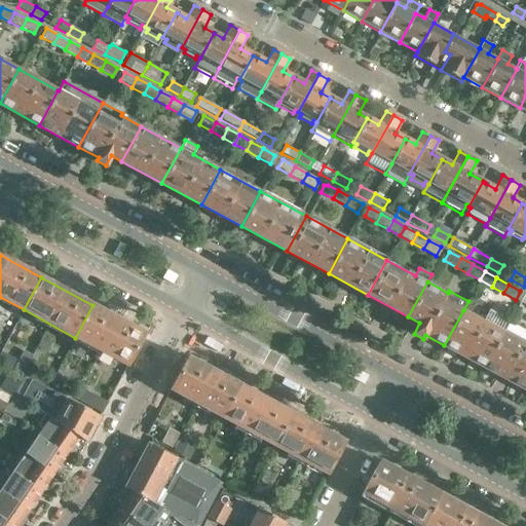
[(92,305),(75,338),(126,366),(144,334),(92,305)]
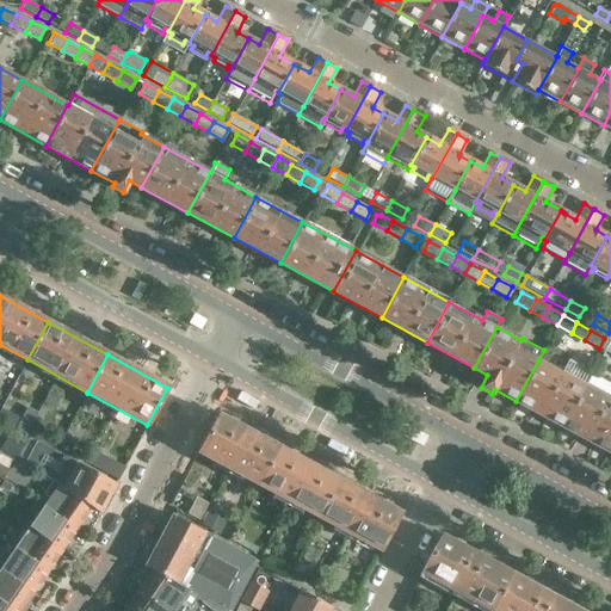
[(538,360),(516,401),(562,426),(585,386),(538,360)]
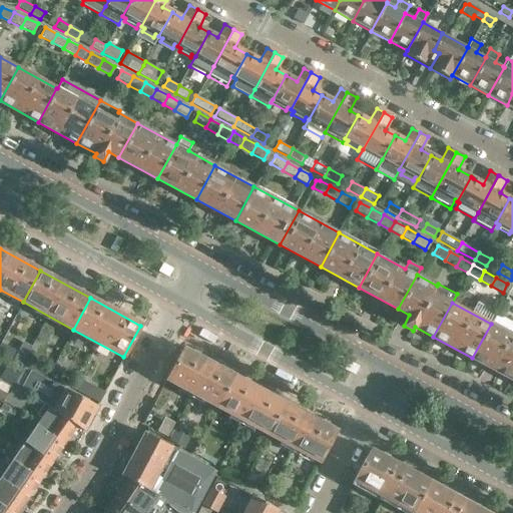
[(491,324),(472,358),(511,380),(512,375),(512,320),(497,312),(491,324)]
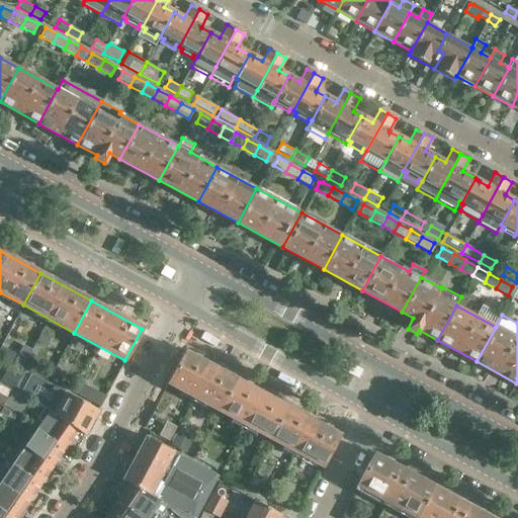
[(51,339),(40,333),(36,341),(47,347),(51,339)]
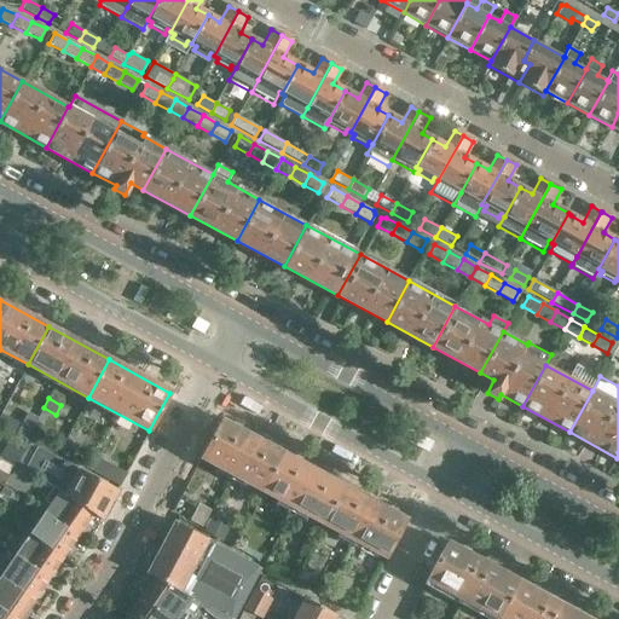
[(23,424),(1,414),(0,414),(0,427),(27,443),(39,422),(28,416),(23,424)]
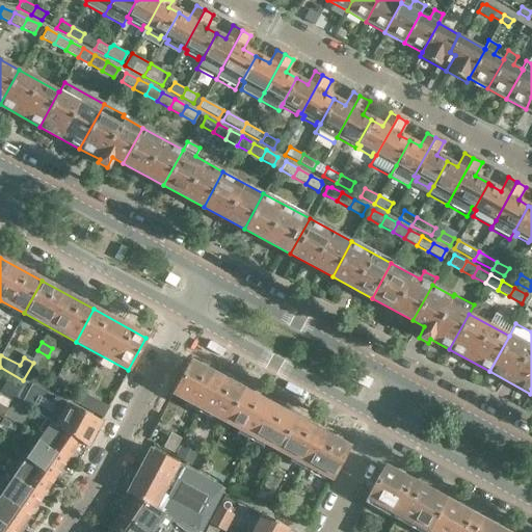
[(190,362),(173,395),(224,423),(242,390),(190,362)]
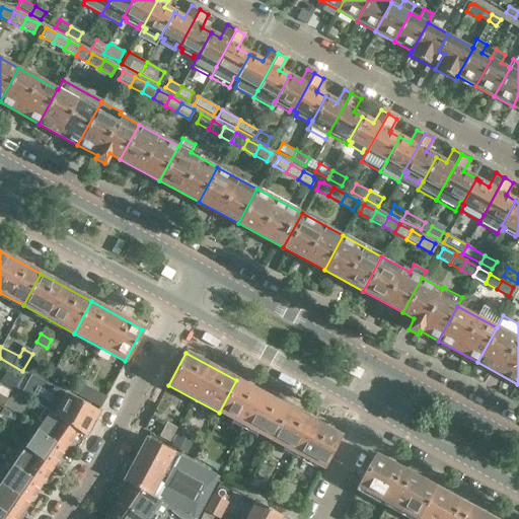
[(55,369),(50,379),(60,385),(66,374),(55,369)]
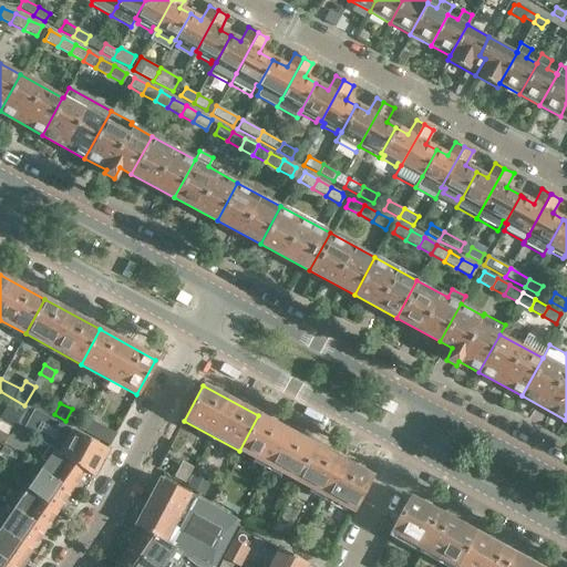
[(16,423),(54,450),(58,452),(84,472),(92,477),(106,450),(101,446),(101,445),(80,434),(74,431),(75,429),(71,426),(71,429),(24,405),(23,404),(19,411),(21,412),(20,413),(16,423)]
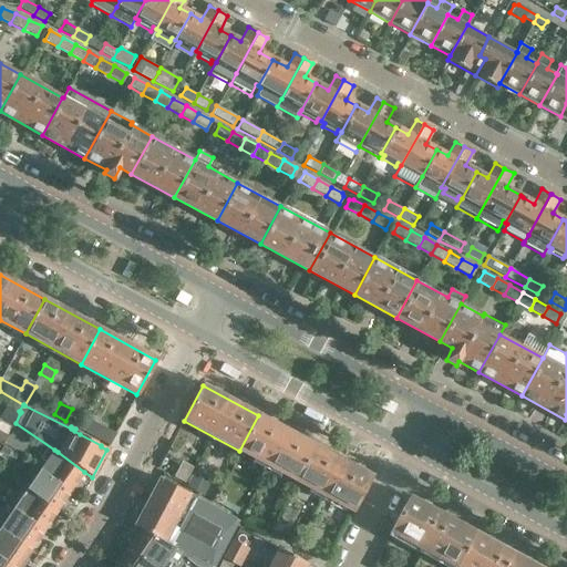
[(4,416),(16,423),(20,413),(10,408),(4,416)]
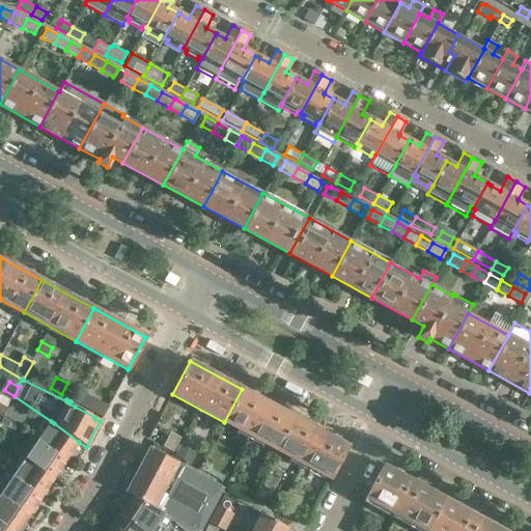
[(242,389),(224,422),(277,451),(295,418),(242,389)]
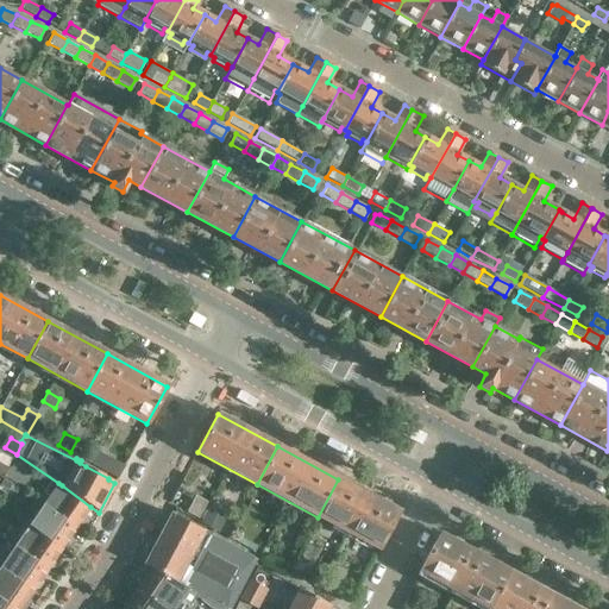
[(94,450),(86,466),(108,478),(108,479),(114,483),(124,466),(94,450)]
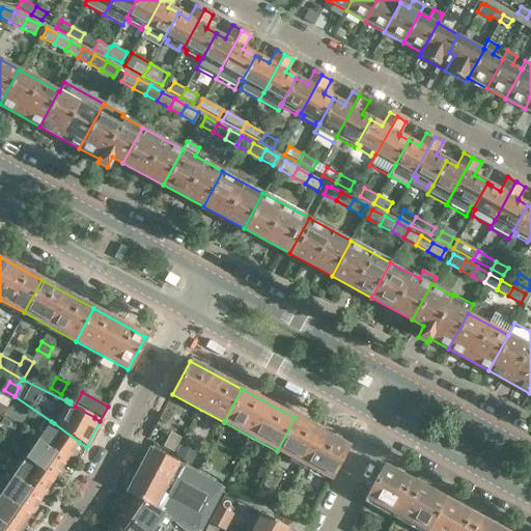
[(15,396),(2,415),(19,426),(31,408),(15,396)]
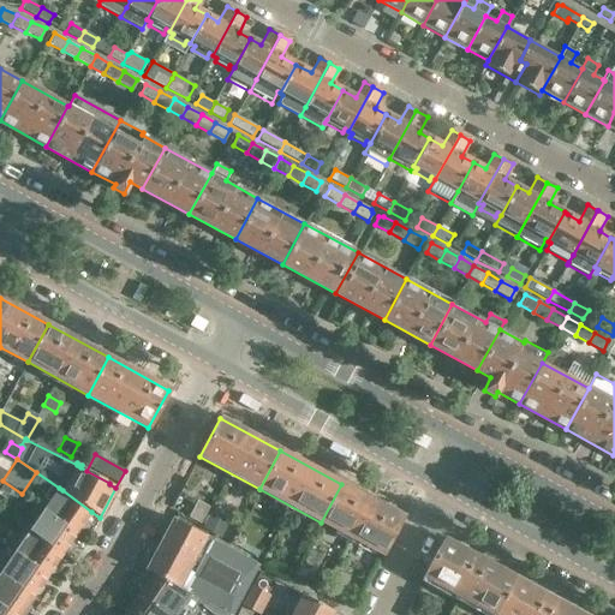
[(17,493),(3,483),(0,487),(0,497),(9,503),(17,493)]
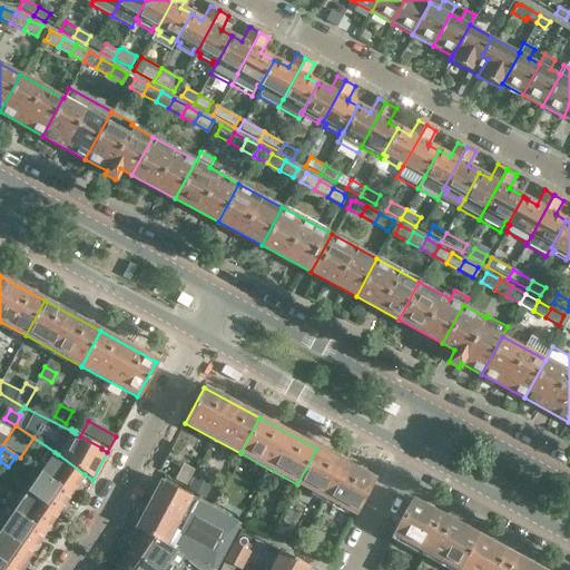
[(316,449),(297,484),(353,514),(372,479),(316,449)]
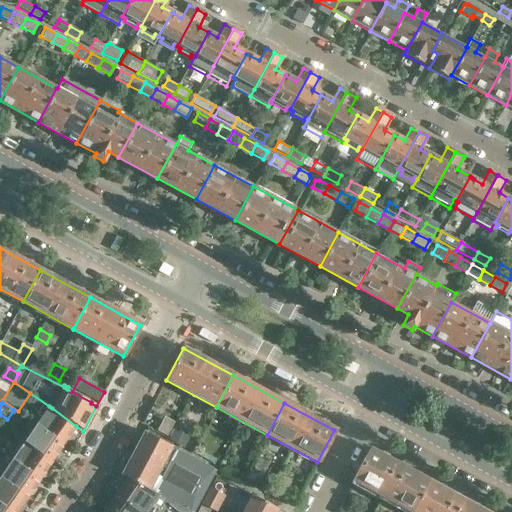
[(46,410),(36,424),(64,444),(65,442),(69,441),(72,437),(71,434),(76,426),(52,408),(49,406),(46,410)]
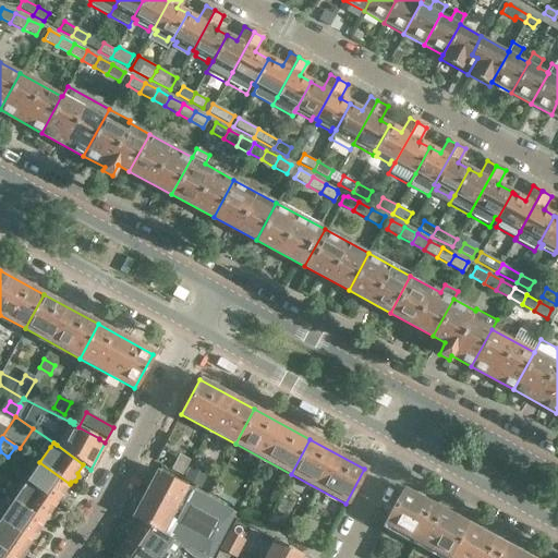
[(193,461),(181,455),(173,470),(184,475),(191,463),(193,461)]
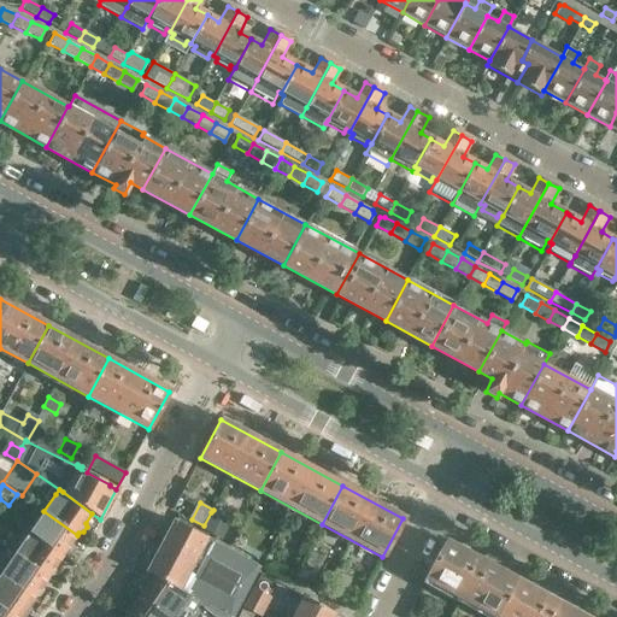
[(43,511),(29,532),(64,554),(64,553),(69,553),(72,548),(71,544),(77,535),(43,511)]
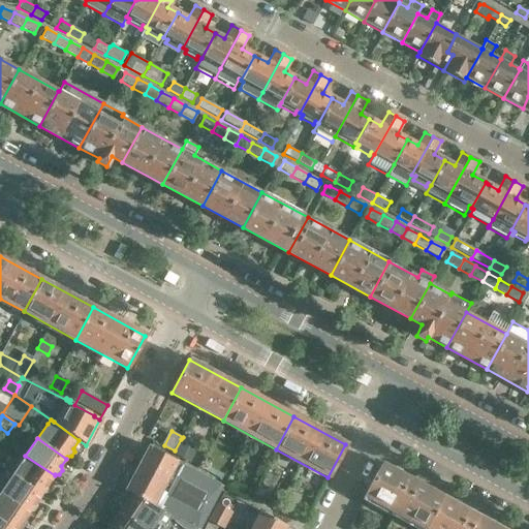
[(195,447),(181,439),(175,450),(189,459),(195,447)]
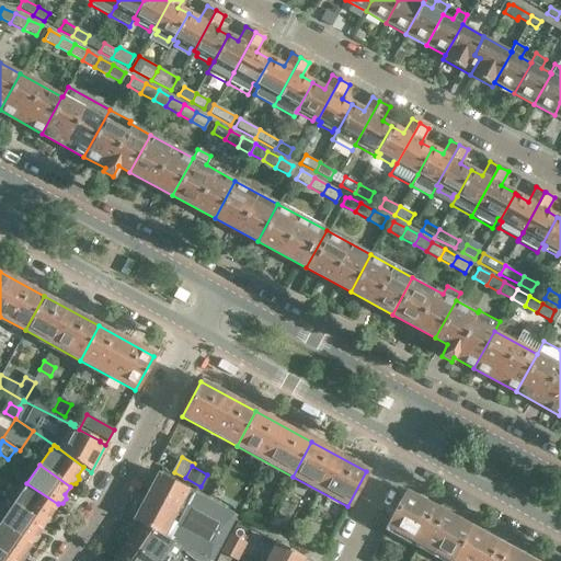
[(164,478),(158,474),(134,522),(139,525),(149,529),(157,534),(163,537),(173,542),(181,546),(185,549),(208,560),(213,560),(237,514),(189,490),(164,477),(164,478)]
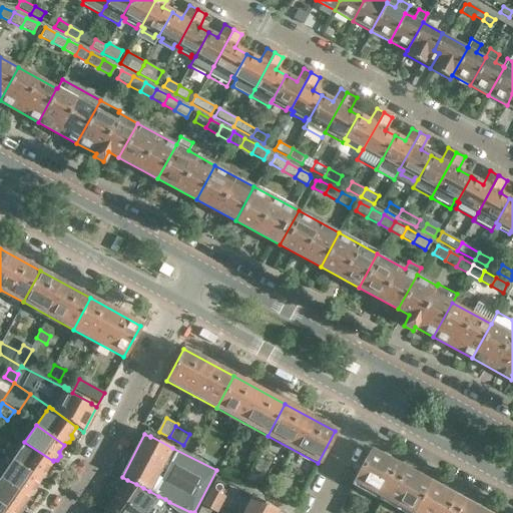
[(53,461),(24,442),(12,459),(11,461),(40,480),(40,478),(44,478),(48,473),(46,470),(53,461)]
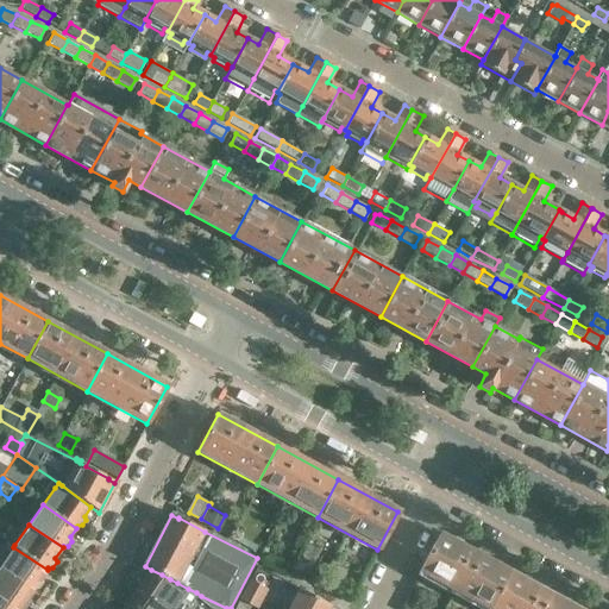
[(440,534),(420,572),(489,608),(509,572),(440,534)]
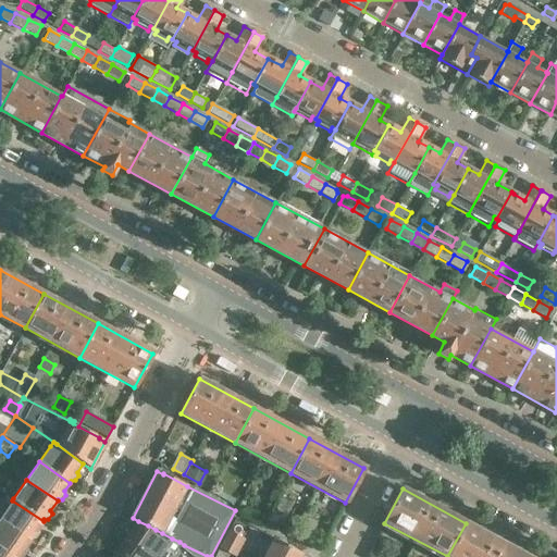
[(0,517),(0,518),(0,520),(31,541),(32,539),(36,537),(39,533),(38,529),(44,521),(12,500),(13,498),(0,490),(0,499),(1,500),(0,502),(0,517)]
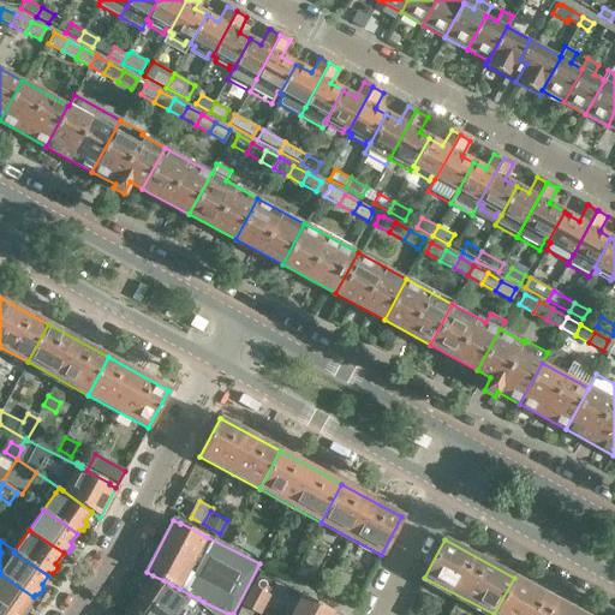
[(292,574),(304,580),(310,568),(298,562),(292,574)]
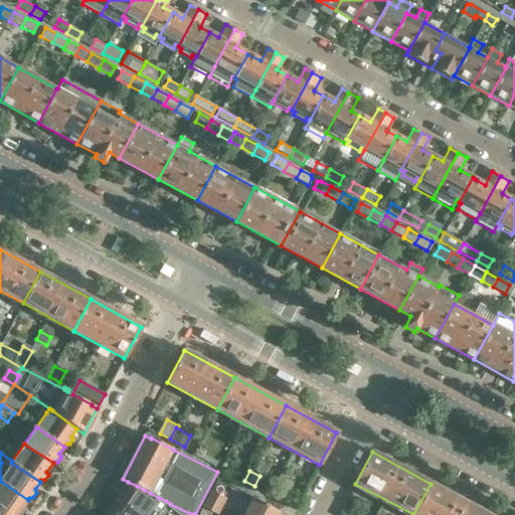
[(0,507),(11,514),(20,514),(23,511),(22,507),(28,500),(0,481),(0,479),(0,478),(0,507)]
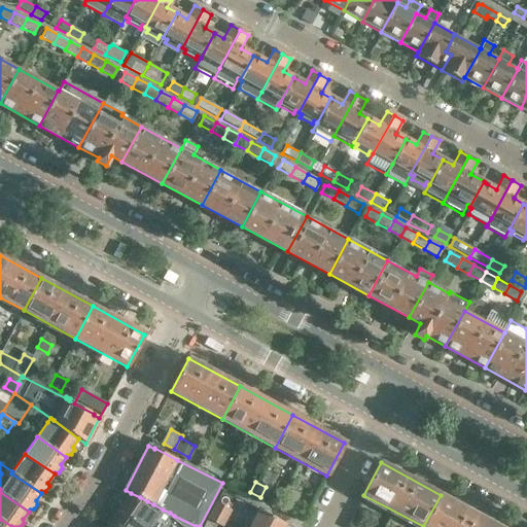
[(170,513),(163,510),(153,504),(147,501),(140,497),(131,493),(125,501),(121,501),(118,506),(119,511),(118,512),(140,526),(150,526),(156,519),(163,523),(170,513)]
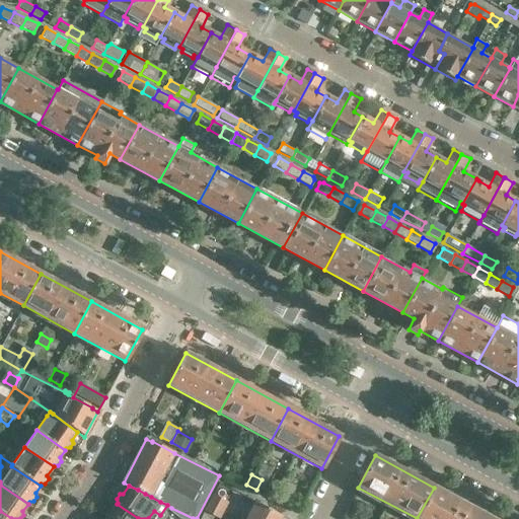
[(492,518),(434,488),(417,518),(492,518)]
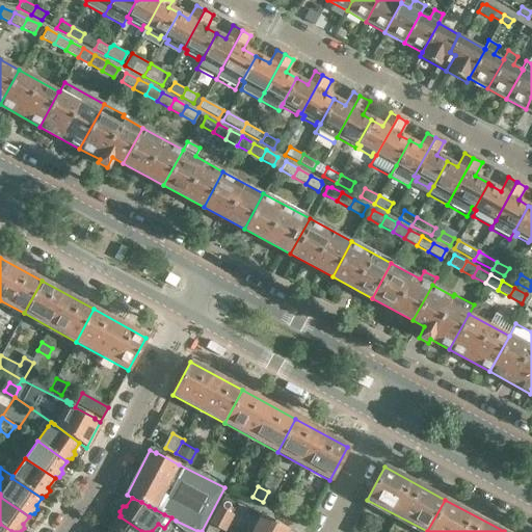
[(285,502),(280,512),(295,521),(300,510),(285,502)]
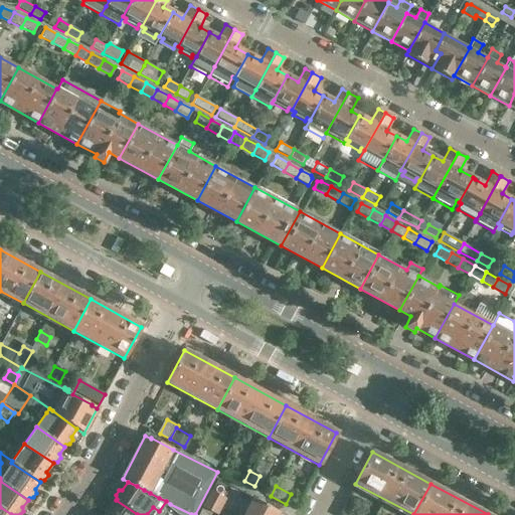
[(226,498),(210,490),(206,498),(222,507),(226,498)]
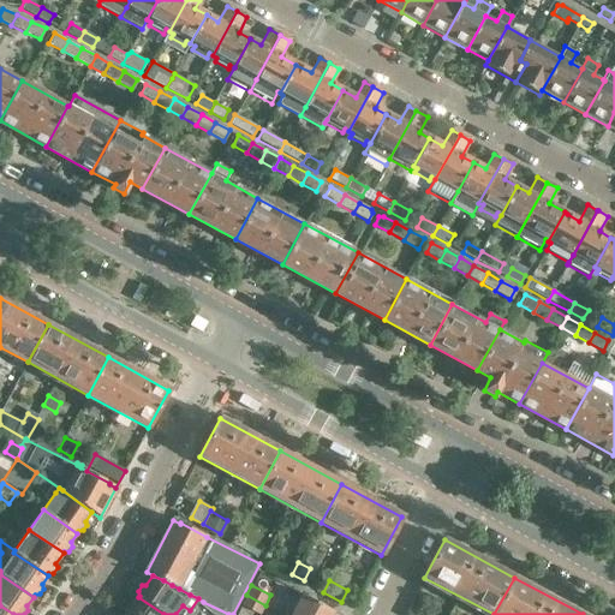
[(260,614),(266,605),(246,595),(242,604),(258,614),(260,614)]
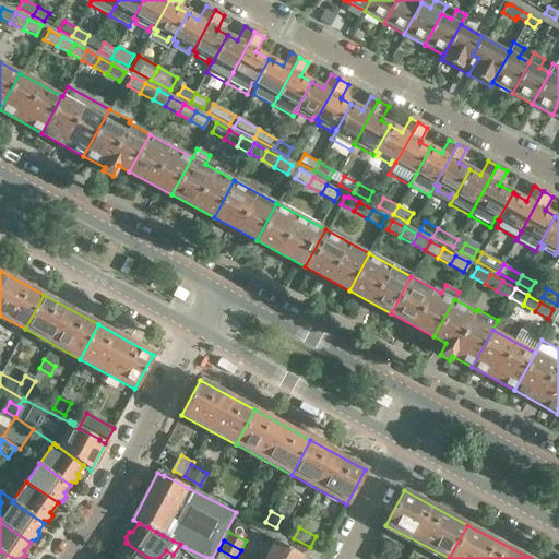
[(113,558),(149,558),(126,543),(119,551),(116,551),(113,557),(113,558)]
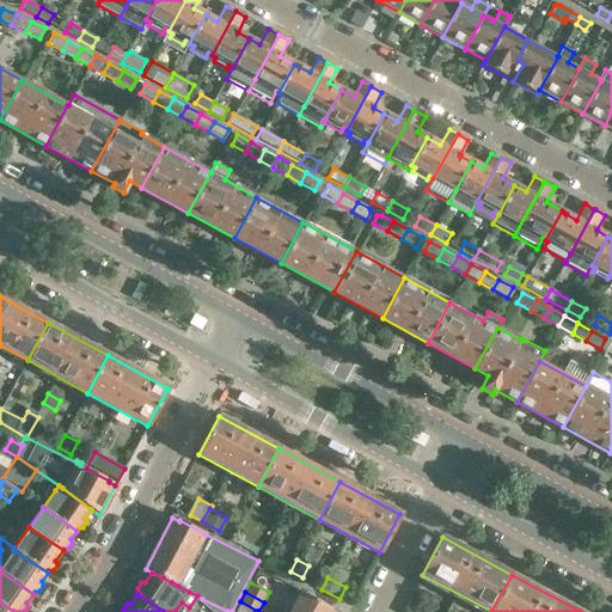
[(297,599),(288,611),(330,611),(332,611),(301,594),(298,599),(297,599)]
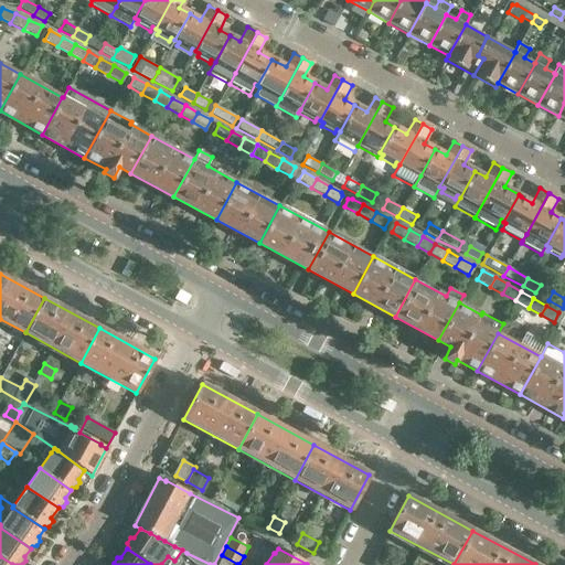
[(210,564),(187,553),(185,556),(195,564),(210,564)]
